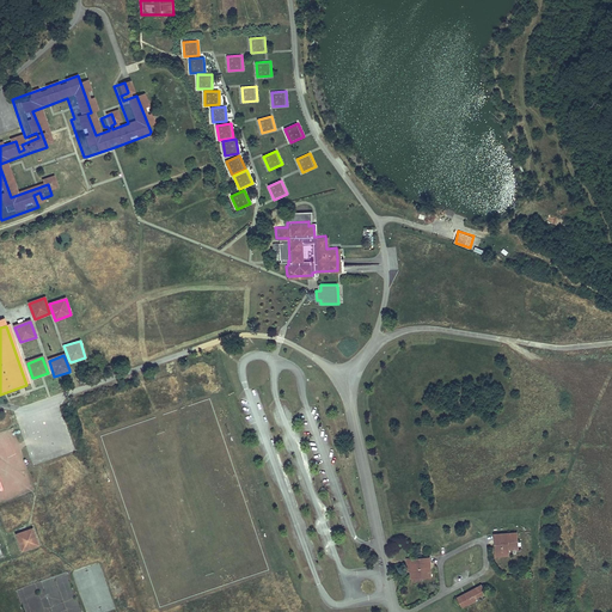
[(515,522),(489,525),(490,531),(493,531),(494,544),(507,543),(507,540),(516,539),(515,522)]
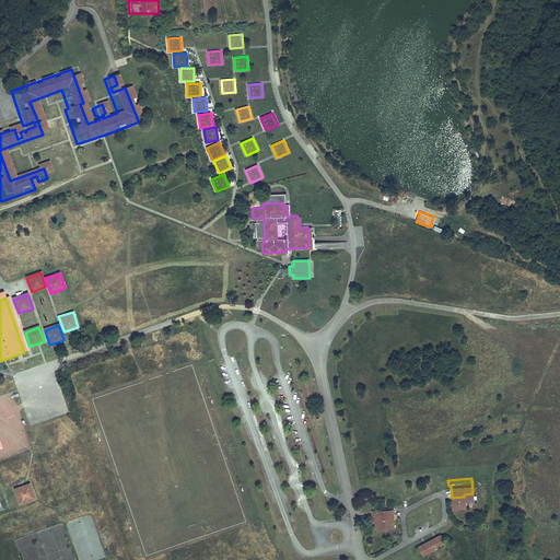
[(28,479),(14,485),(19,500),(34,494),(28,479)]
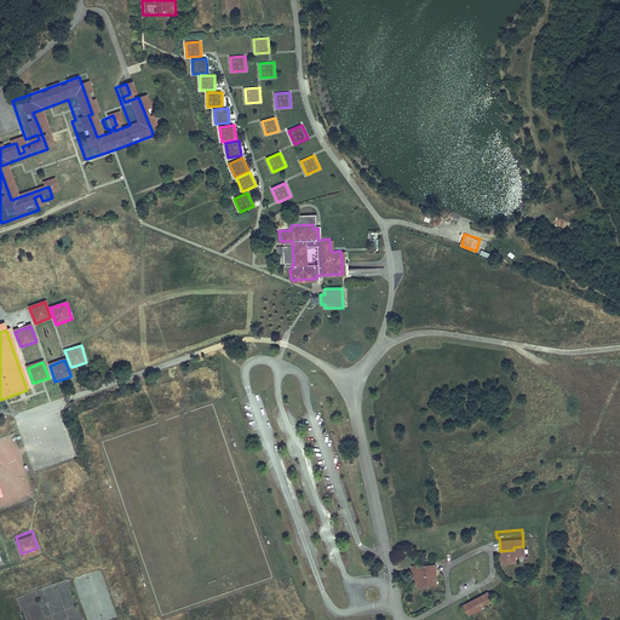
[(430,560),(412,561),(412,566),(417,566),(417,574),(413,574),(413,580),(431,578),(430,560)]
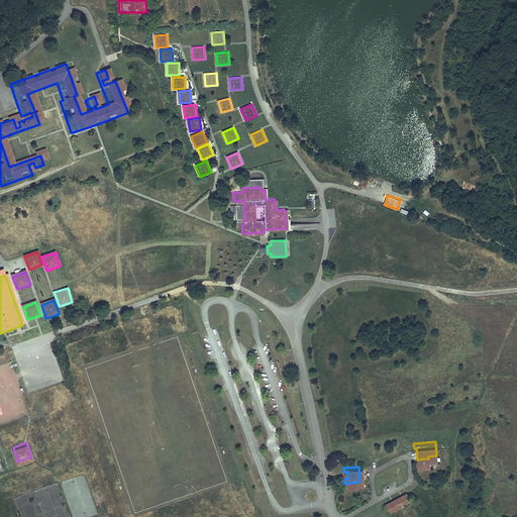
[(405,490),(385,501),(389,509),(400,503),(399,500),(408,495),(405,490)]
